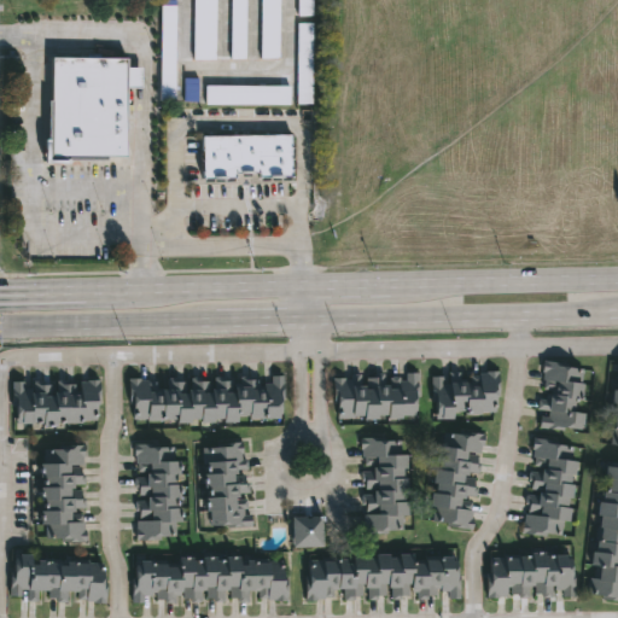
[(216,0),(193,0),(194,60),(216,60),(216,0)]
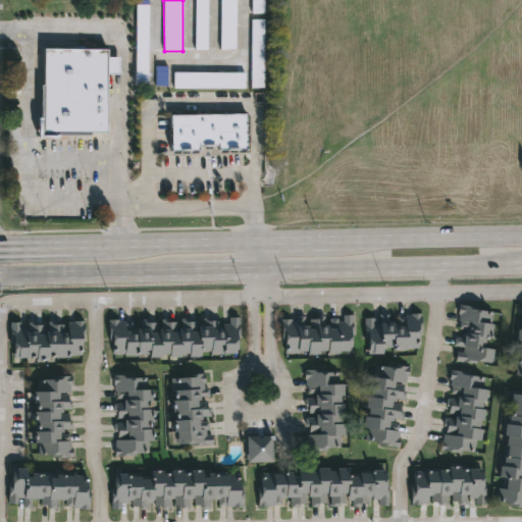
[(195,0),(196,50),(207,50),(207,0),(195,0)]
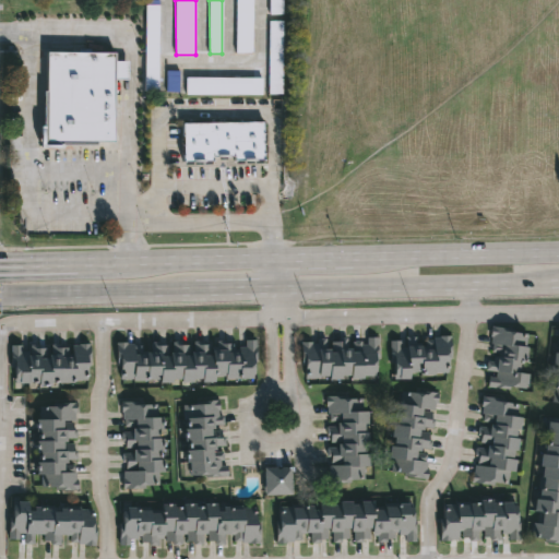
[(253,0),(236,0),(236,54),(253,54),(253,0)]
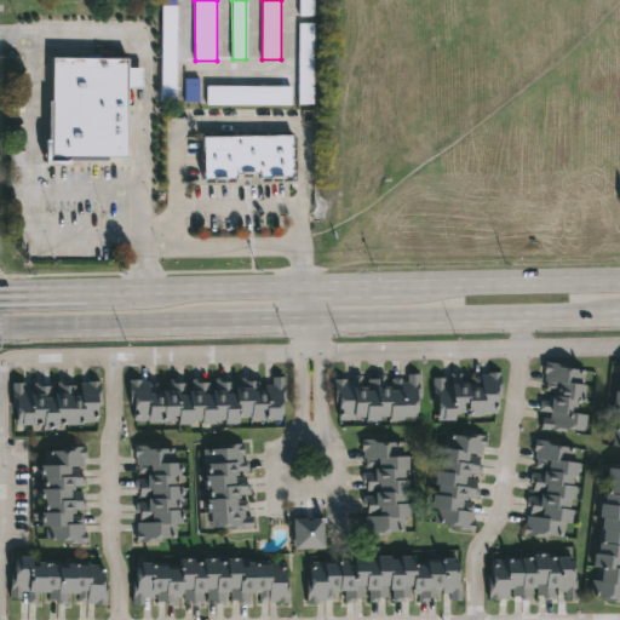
[(300,0),(300,16),(311,16),(311,0),(314,0),(300,0)]
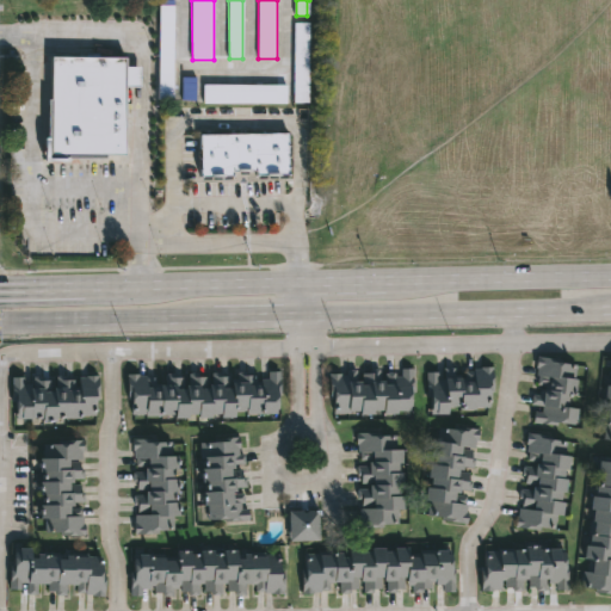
[(159,99),(173,99),(174,6),(160,6),(159,99)]
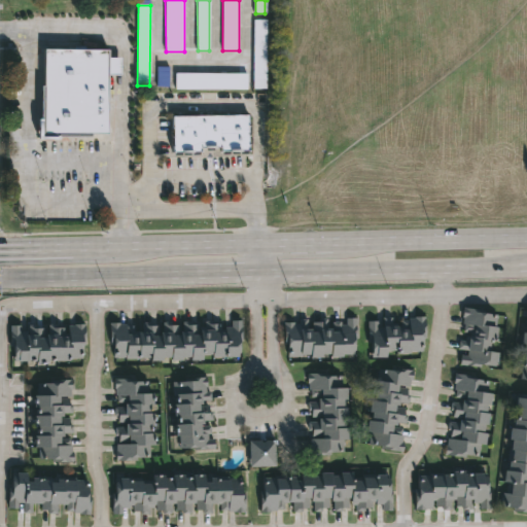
[(109,51),(109,59),(120,59),(120,75),(109,75),(108,135),(93,135),(93,138),(60,138),(60,142),(39,141),(39,120),(41,120),(42,86),(45,86),(45,50),(109,51)]
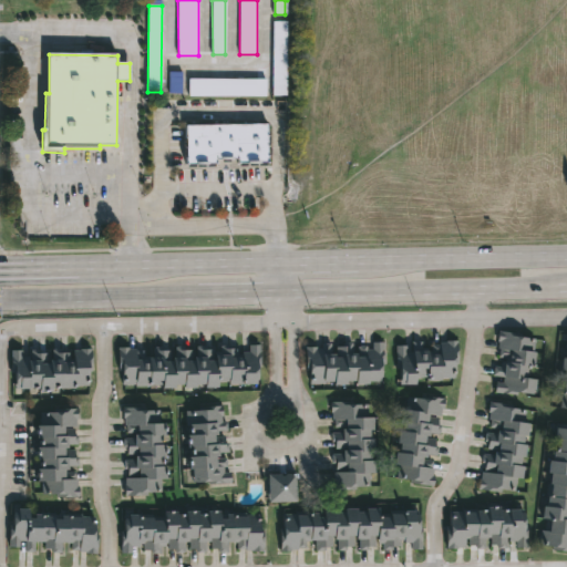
[(274,96),(287,96),(286,54),(272,54),(274,96)]
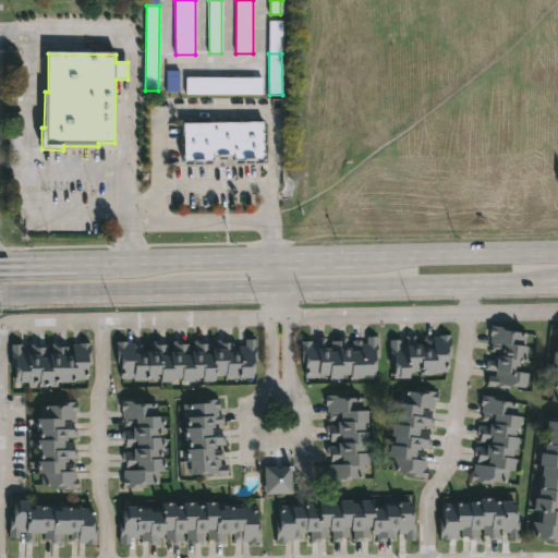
[(262,95),(262,79),(185,79),(185,95),(262,95)]
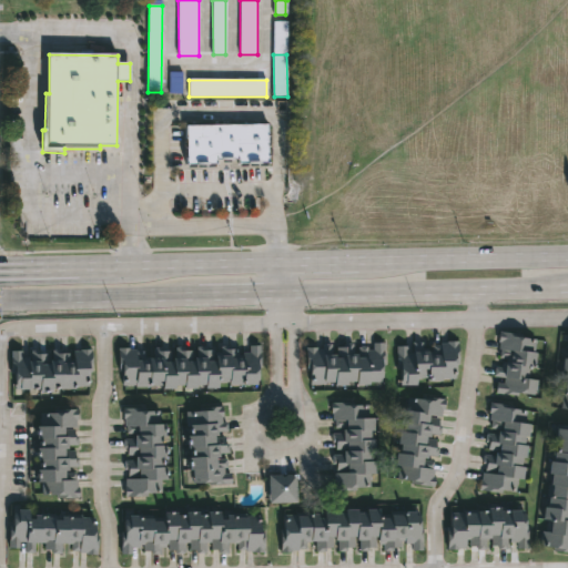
[(184,125),(266,123),(267,162),(239,163),(237,161),(215,161),(215,164),(186,165),(184,125)]
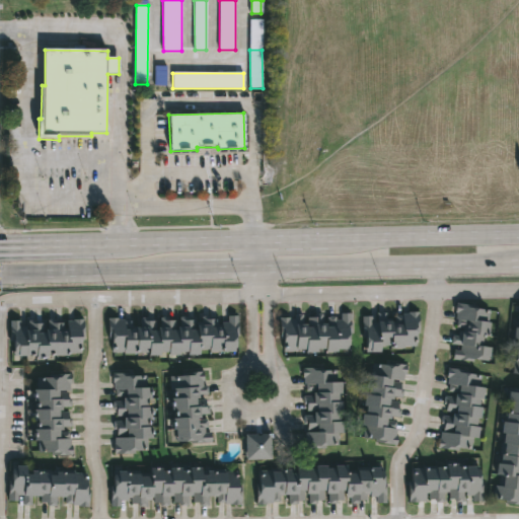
[(490,321),(488,336),(485,336),(484,345),(489,346),(487,360),(472,358),(472,362),(451,359),(453,349),(459,350),(460,345),(450,344),(452,334),(459,335),(460,327),(455,326),(456,318),(454,318),(455,312),(454,312),(455,302),(466,303),(465,305),(489,309),(487,321),(490,321)]
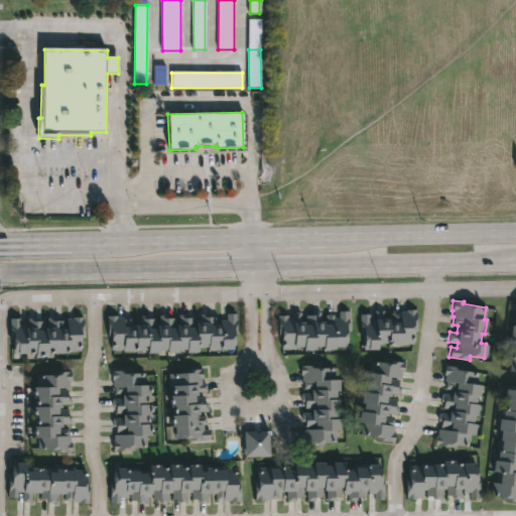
[(417,308),(416,325),(415,325),(415,331),(412,331),(412,344),(400,344),(400,346),(387,346),(387,344),(376,343),(376,349),(368,348),(368,350),(362,350),(362,346),(359,346),(359,313),(370,313),(370,318),(373,318),(373,310),(384,310),(384,317),(390,317),(391,312),(399,312),(399,310),(405,310),(405,308),(417,308)]
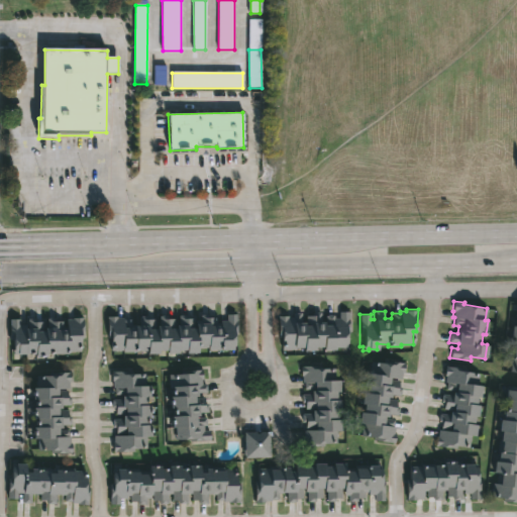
[(349,312),(349,332),(345,332),(345,348),(322,348),(322,346),(314,346),(314,348),(302,349),(302,346),(295,346),(295,349),(281,350),(281,341),(278,341),(277,315),(287,315),(287,319),(293,319),(293,313),(302,312),(302,318),(305,318),(304,315),(310,315),(310,312),(321,312),(321,320),(326,320),(325,315),(334,314),(334,318),(339,318),(339,312),(349,312)]
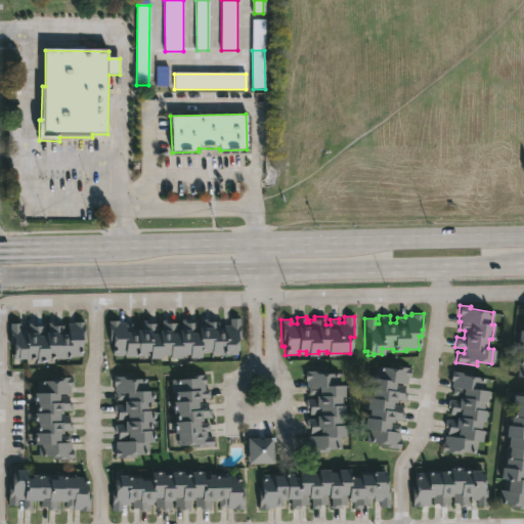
[(239,318),(238,340),(235,340),(234,355),(211,354),(211,352),(199,351),(199,357),(187,356),(187,354),(178,353),(178,357),(167,356),(167,354),(158,354),(158,358),(146,358),(146,350),(141,350),(141,355),(137,355),(137,356),(108,355),(110,346),(107,346),(107,321),(130,321),(130,329),(139,329),(139,319),(150,320),(150,322),(159,322),(159,319),(164,319),(164,322),(177,322),(178,319),(184,319),(184,322),(200,323),(200,319),(206,319),(206,320),(220,321),(219,329),(222,329),(222,324),(230,324),(230,317),(239,318)]
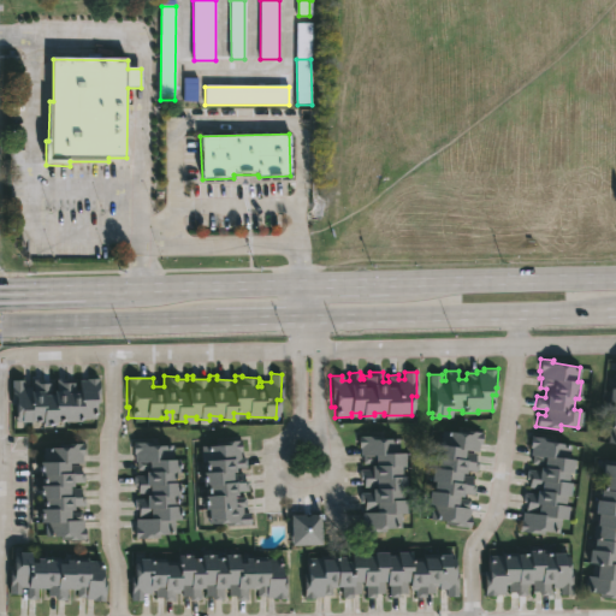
[(100,379),(100,403),(98,403),(98,418),(84,418),(84,420),(55,420),(55,424),(42,424),(42,421),(17,420),(17,418),(15,416),(15,395),(13,395),(13,380),(25,380),(25,390),(34,390),(34,379),(46,379),(46,381),(53,381),(53,378),(61,378),(61,381),(78,383),(78,378),(100,379)]
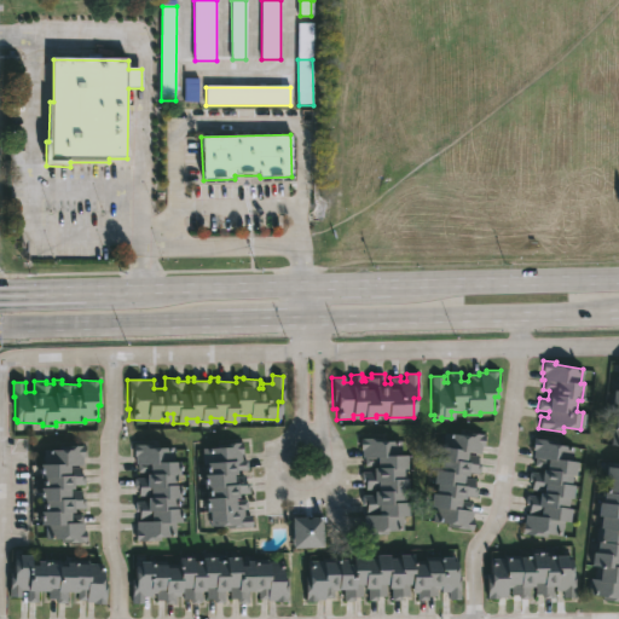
[(484,434),(481,453),(466,451),(464,453),(476,455),(476,463),(480,464),(479,474),(466,473),(466,475),(462,474),(462,476),(474,478),(473,487),(478,487),(476,497),(463,495),(462,498),(458,498),(458,501),(472,502),(470,510),(473,510),(472,519),(473,519),(472,530),(447,527),(447,524),(432,521),(434,507),(428,507),(431,492),(433,492),(434,482),(431,482),(432,469),(435,469),(438,460),(433,458),(435,445),(441,446),(443,429),(484,434)]
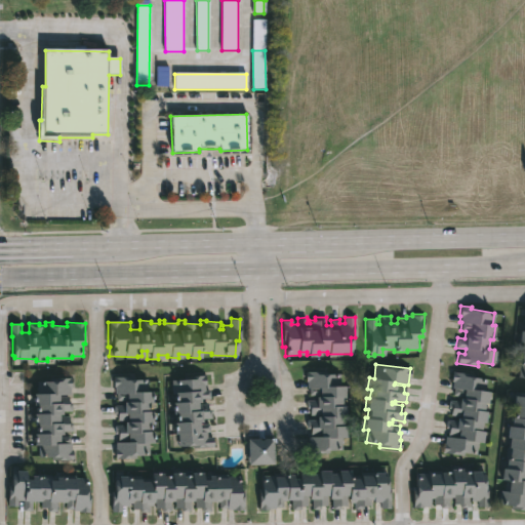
[(317,371),(317,372),(339,373),(339,385),(344,385),(344,397),(340,397),(340,405),(344,405),(344,417),(340,417),(340,426),(344,426),(344,437),(341,437),(340,450),(328,450),(328,452),(308,452),(309,425),(306,425),(306,416),(309,416),(309,405),(306,405),(307,400),(314,400),(314,396),(309,396),(309,389),(307,389),(307,381),(306,381),(306,371),(317,371)]
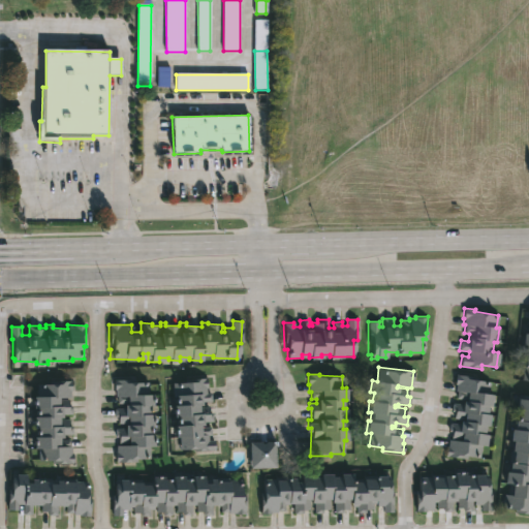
[(492,394),(490,405),(487,405),(487,413),(489,413),(488,426),(485,425),(484,434),(487,434),(486,445),(481,445),(479,458),(467,457),(467,459),(445,457),(447,439),(450,439),(452,427),(448,427),(449,418),(453,419),(454,412),(450,412),(452,402),(461,403),(461,400),(455,399),(457,384),(455,384),(456,374),(465,375),(465,378),(490,380),(489,394),(492,394)]
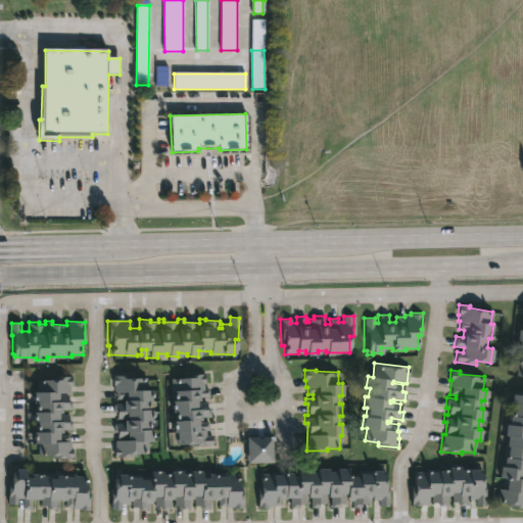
[(204,383),(204,388),(208,388),(208,397),(198,397),(198,399),(195,399),(195,402),(205,401),(206,409),(209,409),(210,417),(199,417),(199,420),(196,420),(196,422),(207,421),(207,430),(205,430),(205,435),(210,435),(210,445),(180,446),(180,444),(176,444),(176,439),(174,439),(174,431),(172,431),(170,375),(203,373),(204,383)]
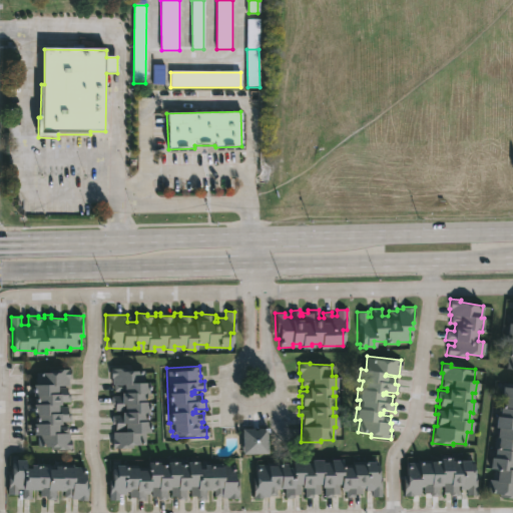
[(142,371),(142,382),(146,382),(146,393),(143,393),(143,397),(146,397),(146,412),(143,412),(143,420),(147,420),(146,433),(144,433),(144,445),(132,444),(132,448),(111,447),(111,426),(109,426),(110,415),(119,416),(119,411),(113,411),(113,404),(110,404),(110,396),(118,396),(118,392),(112,392),(113,384),(111,384),(111,378),(109,378),(110,367),(120,368),(119,370),(142,371)]
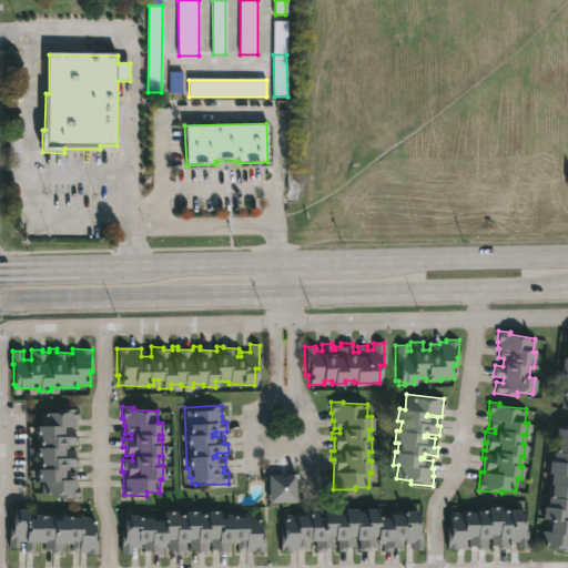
[(61,427),(61,428),(73,428),(72,436),(77,436),(77,446),(66,445),(66,448),(61,448),(61,450),(73,450),(73,457),(77,457),(77,467),(66,467),(66,469),(61,469),(61,472),(73,473),(73,479),(75,479),(75,487),(78,487),(78,497),(59,497),(59,494),(40,494),(40,480),(36,480),(36,459),(33,459),(34,447),(37,447),(37,438),(33,437),(33,424),(39,425),(39,411),(56,412),(56,408),(75,408),(75,427),(61,427)]
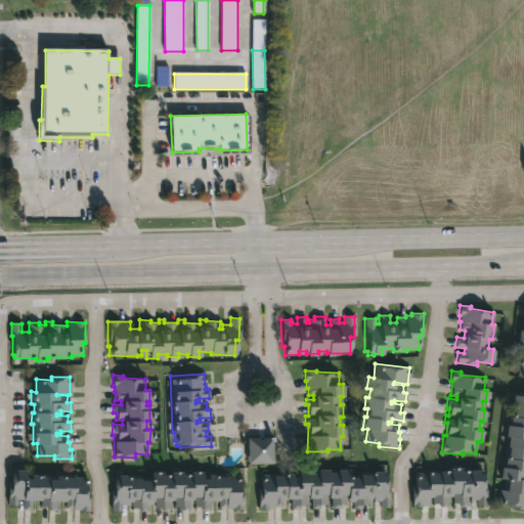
[(523,391),(523,510),(514,509),(510,509),(510,505),(497,504),(498,489),(505,489),(506,479),(498,478),(499,467),(504,467),(504,456),(506,456),(507,436),(505,436),(505,424),(509,425),(510,416),(512,416),(513,404),(511,404),(512,390),(523,391)]
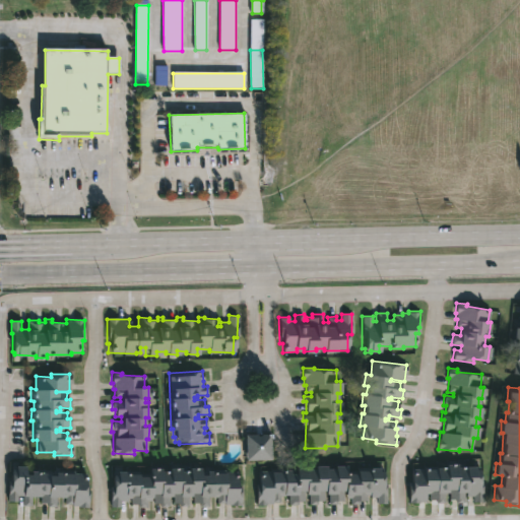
[(269,434),(270,459),(245,460),(244,434),(256,434),(256,436),(260,436),(260,434),(269,434)]
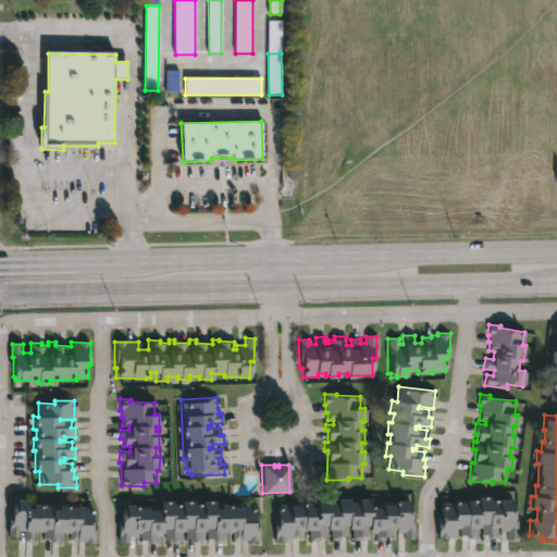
[(489,496),(489,500),(512,500),(512,516),(517,516),(517,537),(507,537),(507,532),(499,532),(499,528),(497,528),(497,537),(489,537),(489,534),(481,534),(481,523),(479,523),(479,528),(477,528),(477,539),(467,537),(467,535),(459,535),(459,529),(456,529),(456,539),(437,537),(437,502),(466,502),(466,500),(477,500),(477,496),(489,496)]
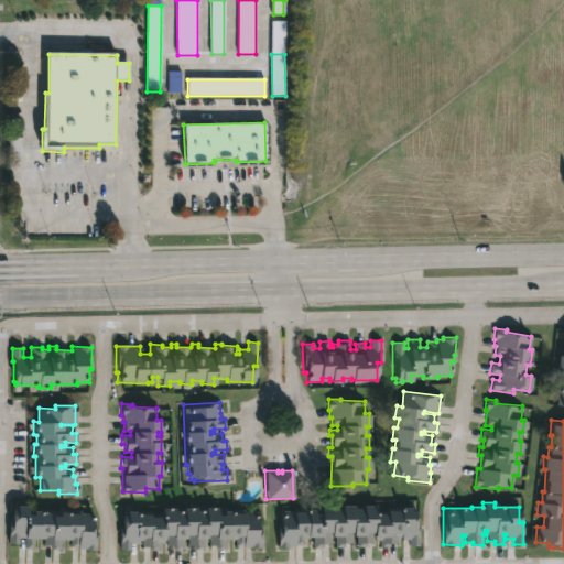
[(24,510),(39,511),(38,513),(57,514),(57,511),(66,511),(93,512),(93,528),(96,528),(95,551),(85,551),(85,549),(77,549),(77,546),(69,545),(69,540),(61,540),(61,550),(51,550),(51,545),(42,545),(42,540),(33,539),(33,549),(23,549),(24,538),(19,538),(18,544),(7,544),(9,505),(25,506),(24,510)]
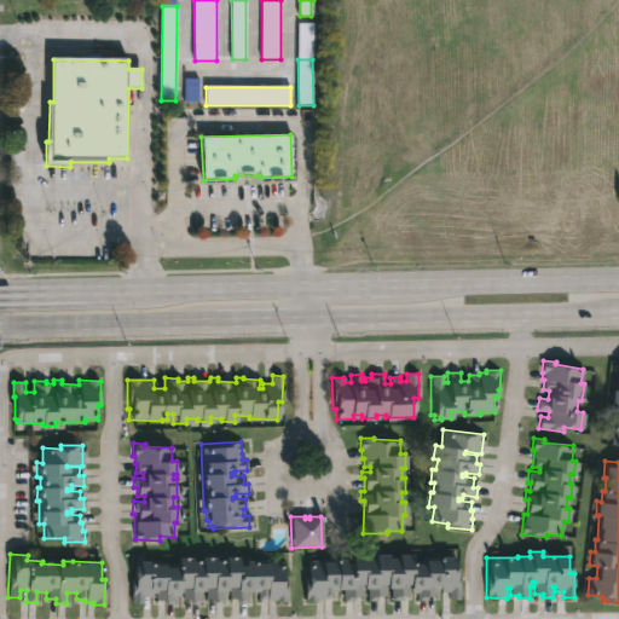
[(410,554),(410,560),(423,560),(423,557),(450,556),(450,557),(456,557),(456,576),(460,574),(461,600),(449,600),(449,591),(440,593),(440,589),(435,589),(435,595),(428,596),(428,600),(416,600),(416,594),(411,594),(411,589),(409,589),(409,596),(400,596),(400,600),(391,600),(391,588),(385,588),(386,596),(377,596),(377,600),(368,601),(366,588),(362,589),(363,596),(353,596),(354,600),(343,601),(342,589),(334,590),(334,597),(324,597),(324,599),(317,599),(317,601),(305,601),(304,560),(350,559),(348,555),(364,554),(364,557),(372,557),(372,554),(387,554),(387,557),(397,557),(397,554),(410,554)]
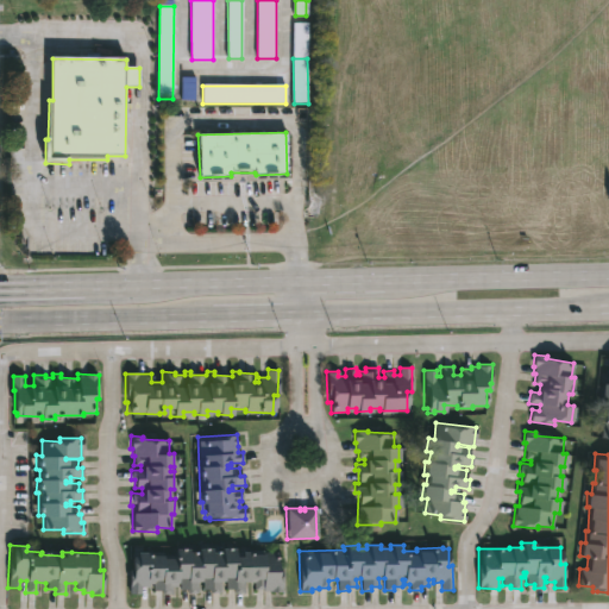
[(211,547),(211,552),(219,552),(219,548),(233,548),(233,556),(239,556),(239,552),(277,552),(277,567),(282,567),(282,590),(253,590),(253,582),(244,582),(244,592),(233,592),(233,589),(225,589),(225,577),(221,577),(221,581),(220,581),(220,594),(209,594),(209,590),(201,590),(201,577),(199,577),(199,581),(196,581),(196,594),(187,594),(187,589),(179,589),(180,578),(175,578),(175,586),(171,586),(171,594),(161,594),(161,590),(152,590),(152,585),(139,585),(139,594),(131,594),(131,588),(127,588),(127,552),(173,552),(173,547),(187,547),(187,552),(196,552),(196,547),(211,547)]
